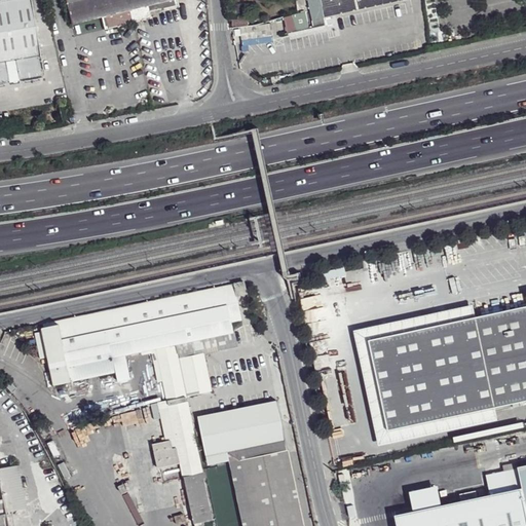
[(0,0),(0,83),(9,82),(8,81),(19,79),(20,81),(42,77),(43,73),(31,0),(0,0)]
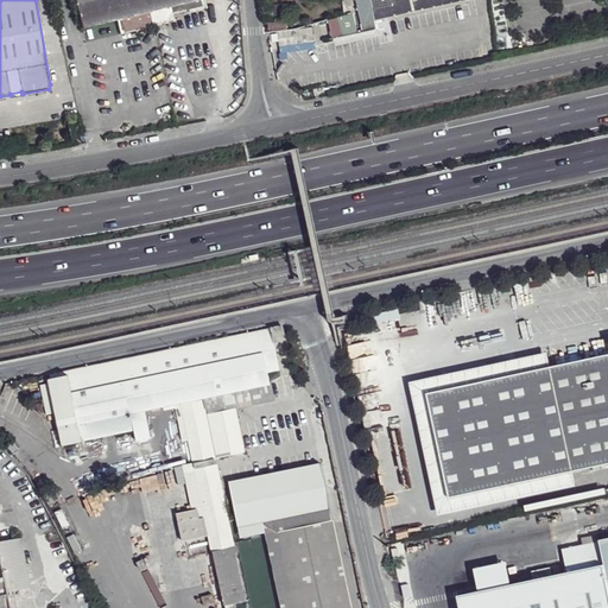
[(76,0),(83,27),(118,19),(121,35),(175,21),(173,18),(173,13),(185,11),(185,13),(207,8),(204,0),(76,0)]
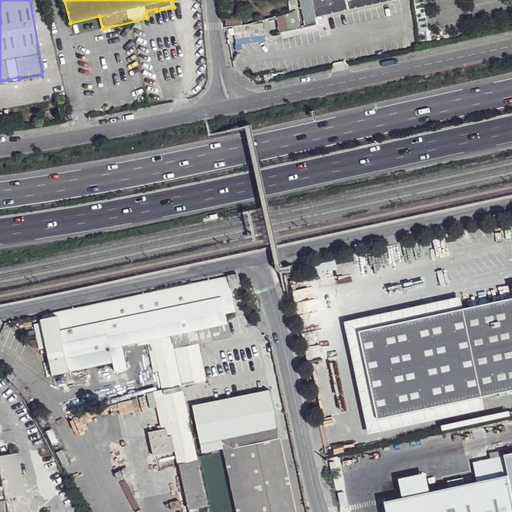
[(299,0),(304,20),(305,20),(306,27),(317,24),(315,18),(393,1),(393,0),(299,0)]
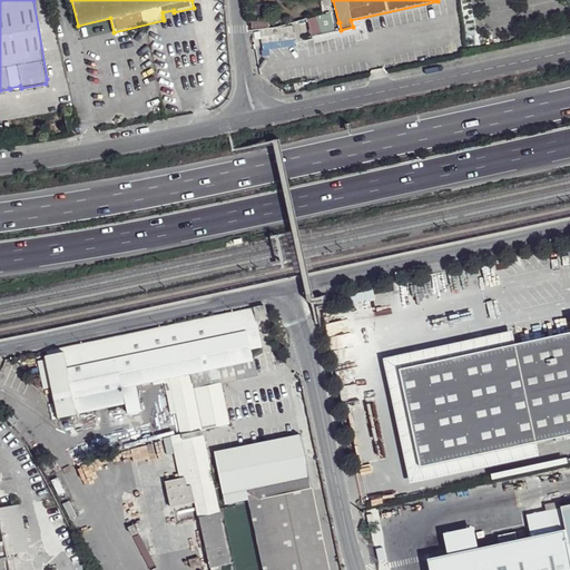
[(307,19),(312,36),(321,33),(317,17),(307,19)]
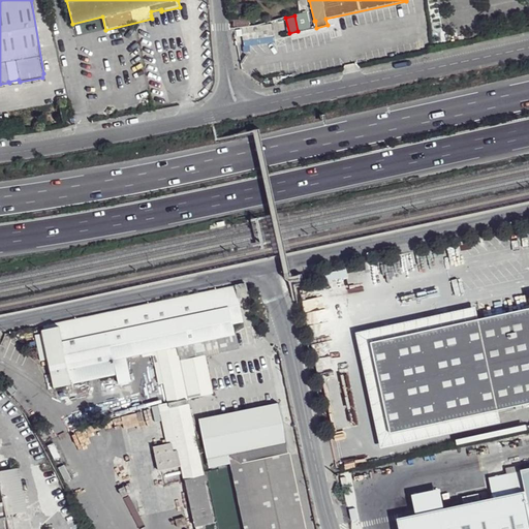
[(243,43),(274,41),(273,24),(242,26),(243,43)]
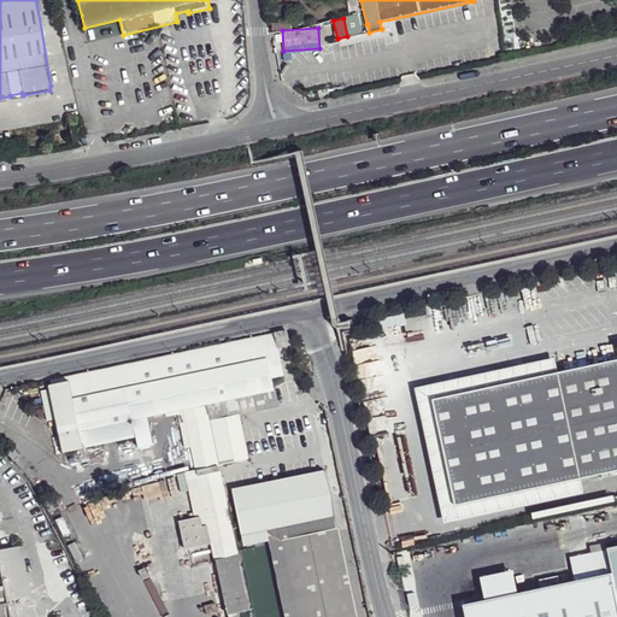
[(300,328),(288,330),(291,345),(304,342),(300,328)]
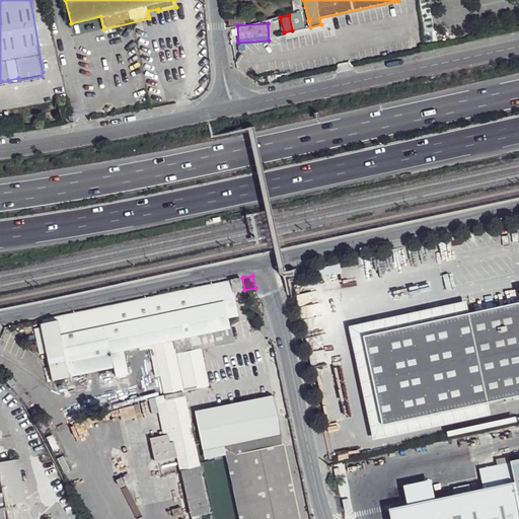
[(191,289),(200,334),(231,326),(229,318),(239,315),(234,292),(244,290),(242,278),(231,280),(191,289)]
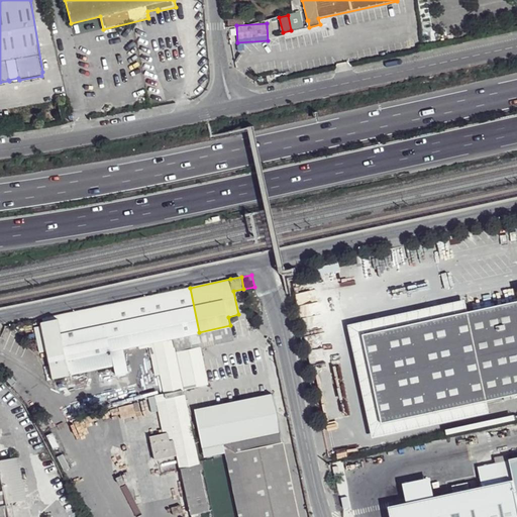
[(42,318),(43,322),(41,323),(42,325),(34,327),(39,353),(47,351),(54,379),(114,366),(111,350),(148,342),(153,341),(174,337),(199,332),(190,288),(42,318)]
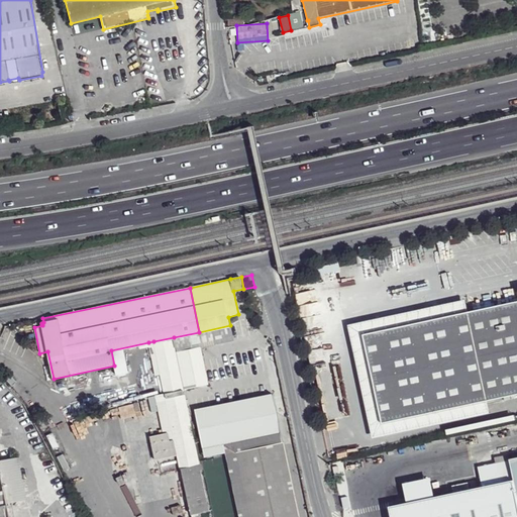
[(516,301),(464,313),(360,335),(380,424),(485,402),(516,394),(516,301)]
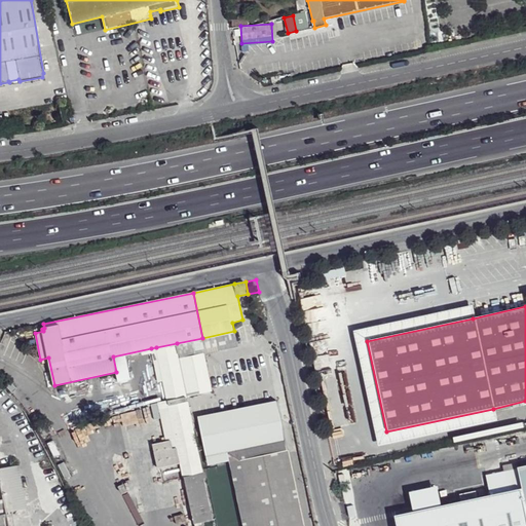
[(202,338),(177,343),(179,358),(236,345),(234,331),(202,338)]
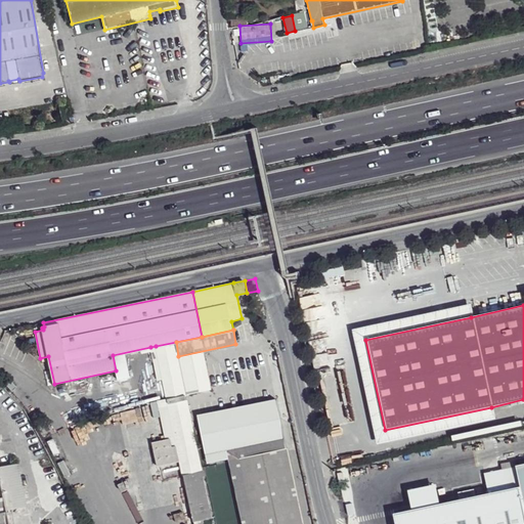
[(156,346),(167,399),(168,407),(174,435),(193,522),(212,518),(178,356),(176,342),(156,346)]
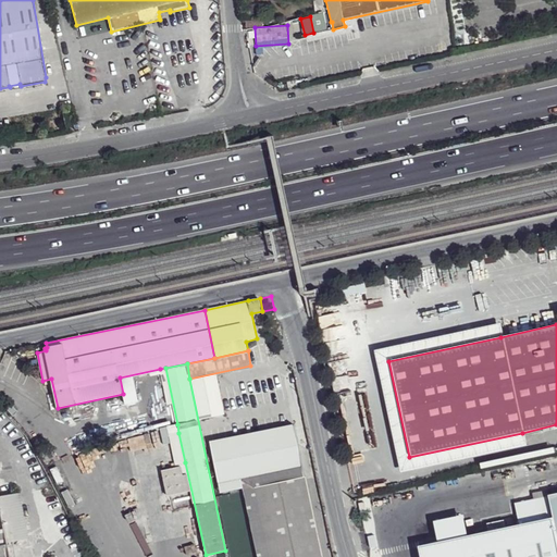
[(165,368),(160,369),(171,425),(177,424),(165,368)]
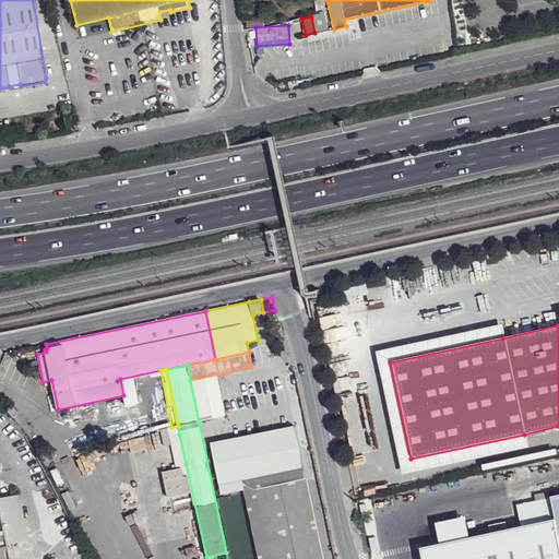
[(217,377),(192,382),(201,421),(226,416),(217,377)]
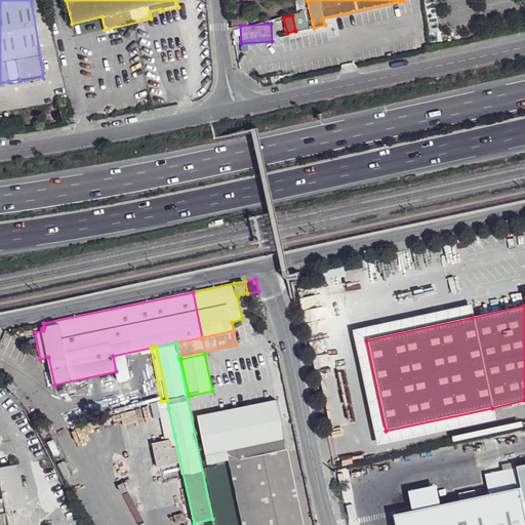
[(209,465),(229,460),(228,451),(237,449),(285,439),(278,397),(199,412),(209,465)]
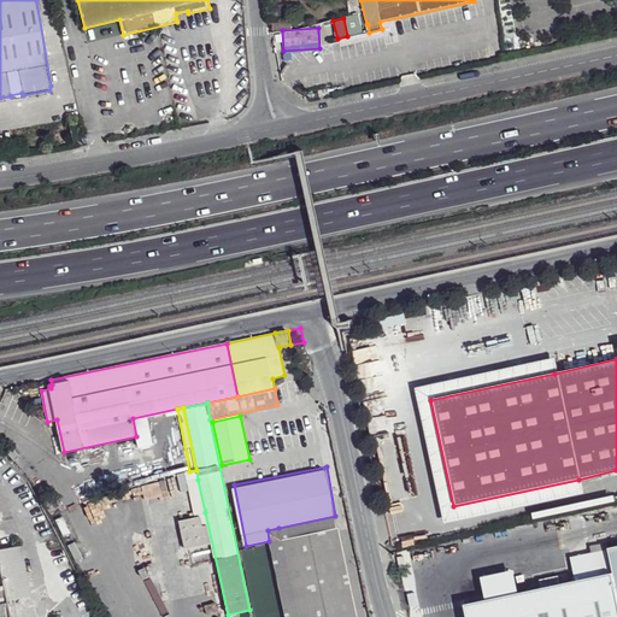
[(186,472),(187,482),(198,480),(197,470),(189,471),(186,472)]
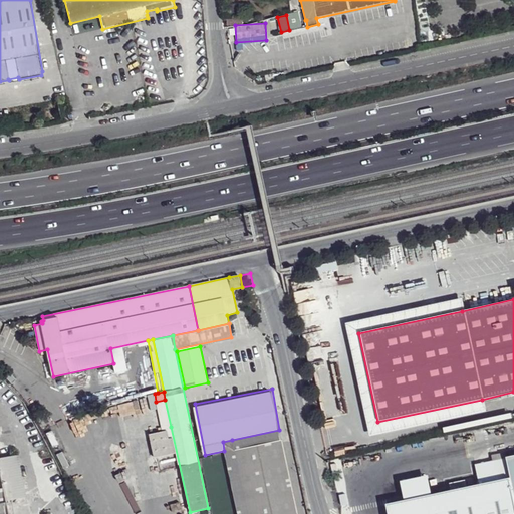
[(138,414),(137,410),(149,406),(146,396),(113,404),(117,420),(138,414)]
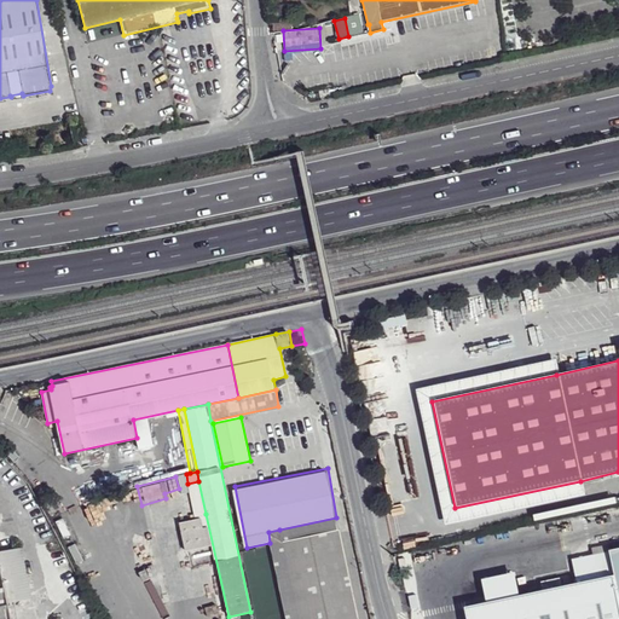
[(198,481),(187,484),(195,516),(206,514),(198,481)]
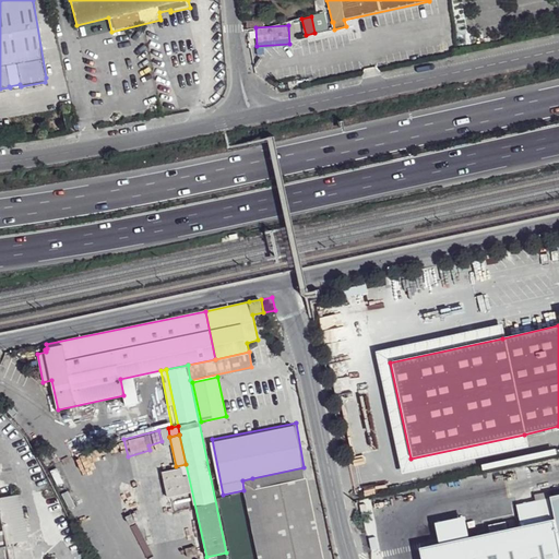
[(304,467),(252,478),(254,489),(306,478),(304,467)]
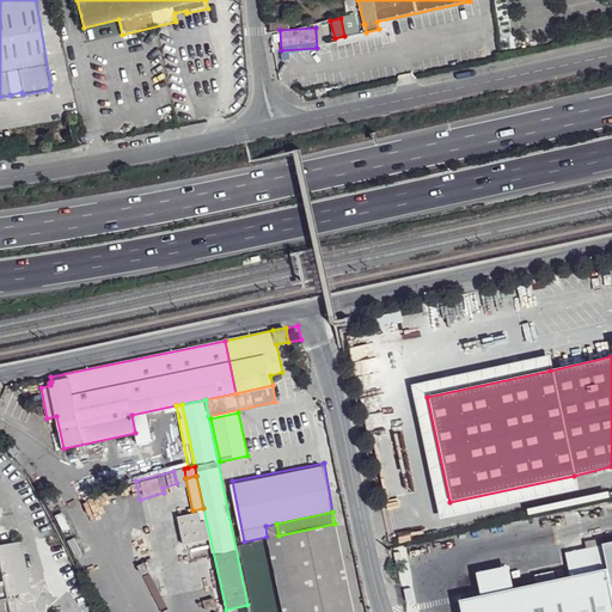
[(197,513),(177,516),(183,544),(209,539),(204,521),(200,521),(197,513)]
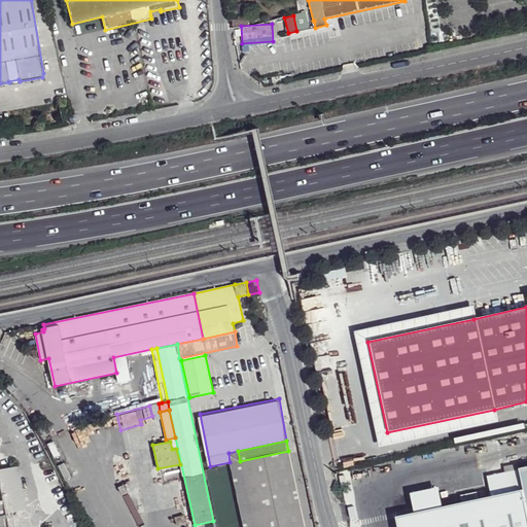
[(238,451),(229,453),(230,462),(244,526),(254,526),(240,461),(238,451)]
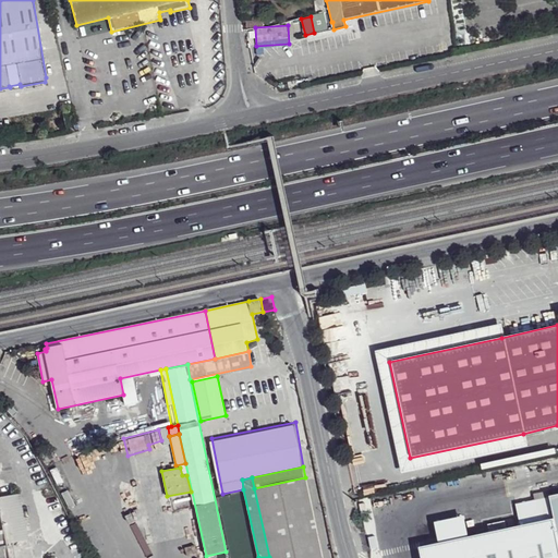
[(322,557),(305,477),(254,488),(269,557),(322,557)]
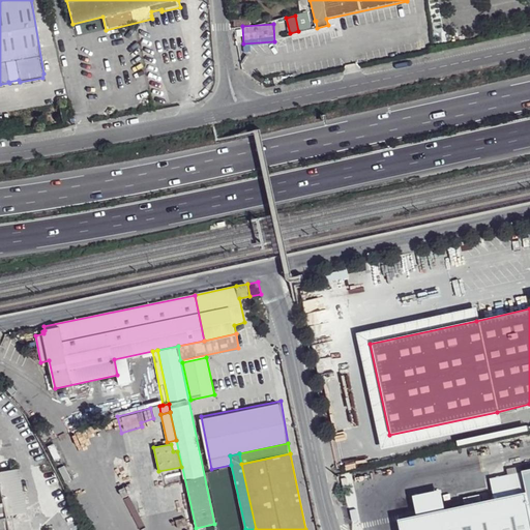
[(404,462),(389,465),(390,470),(406,467),(404,462)]
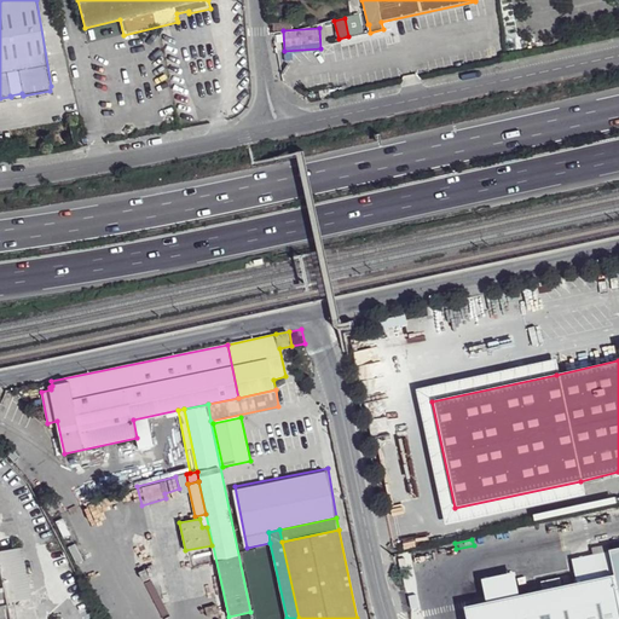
[(0,618),(10,618),(6,603),(4,586),(28,582),(21,548),(0,550),(0,618)]
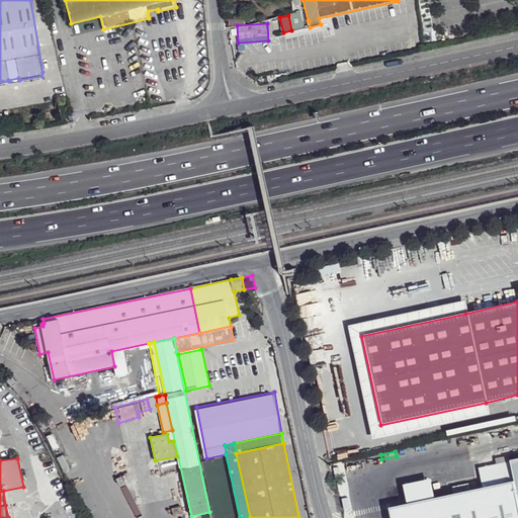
[(511,461),(423,481),(427,500),(414,503),(417,517),(517,517),(517,458),(510,460),(511,461)]
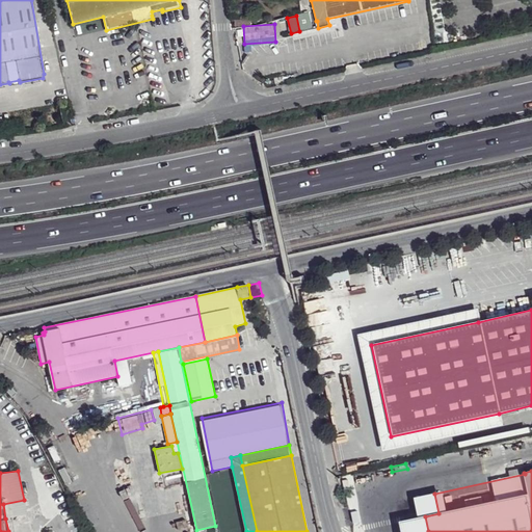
[(24,500),(3,504),(5,519),(27,514),(24,500)]
